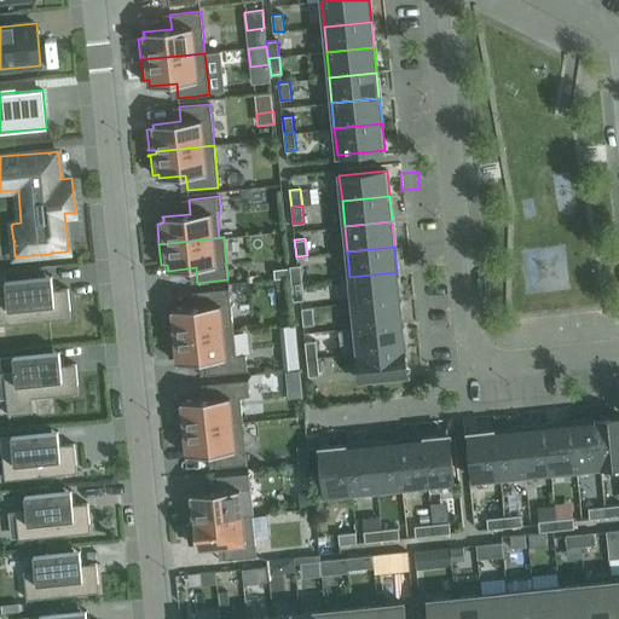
[(291,284),(302,283),(300,265),(289,266),(291,284)]
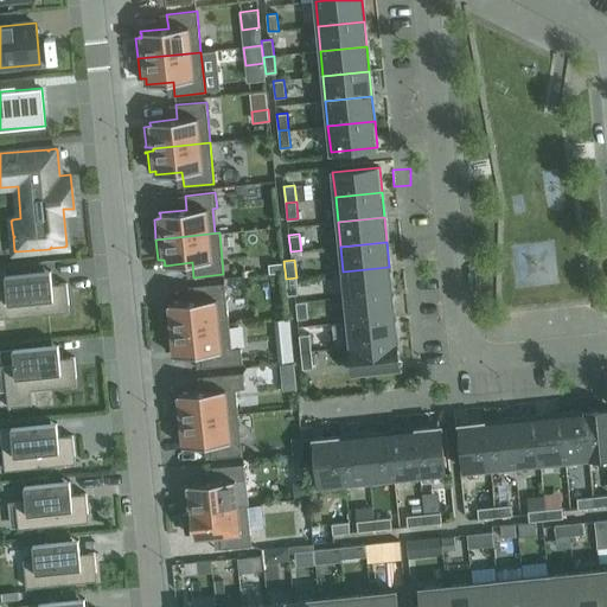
[(269,273),(283,272),(282,262),(268,263),(269,273)]
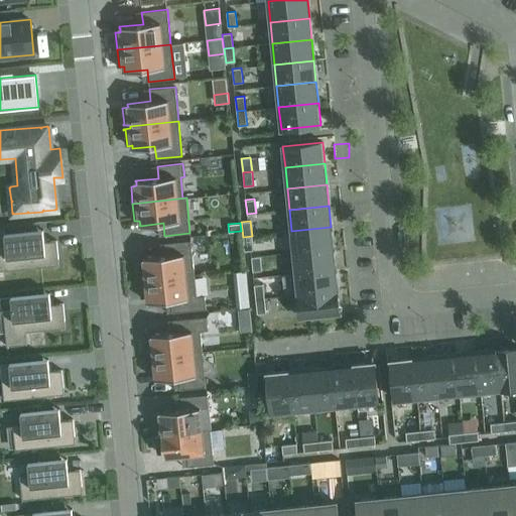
[(331,227),(291,231),(293,252),(333,248),(331,227)]
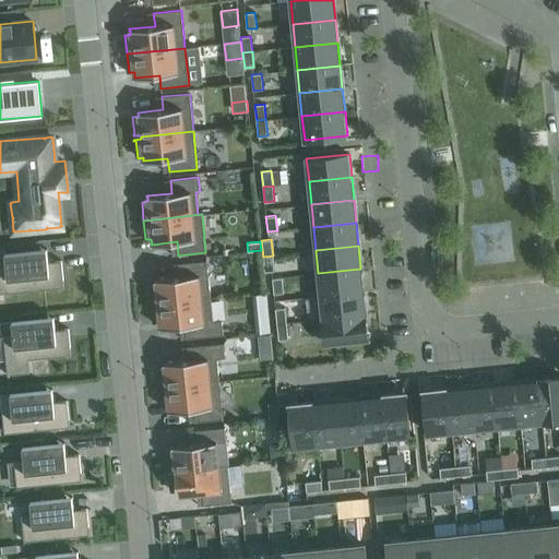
[(45,251),(45,249),(4,253),(7,266),(0,266),(0,293),(64,287),(61,261),(48,262),(47,251),(45,251)]
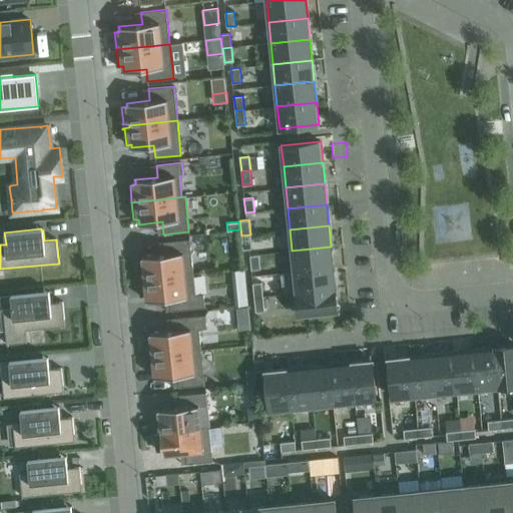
[(250,234),(241,235),(242,249),(251,248),(250,234)]
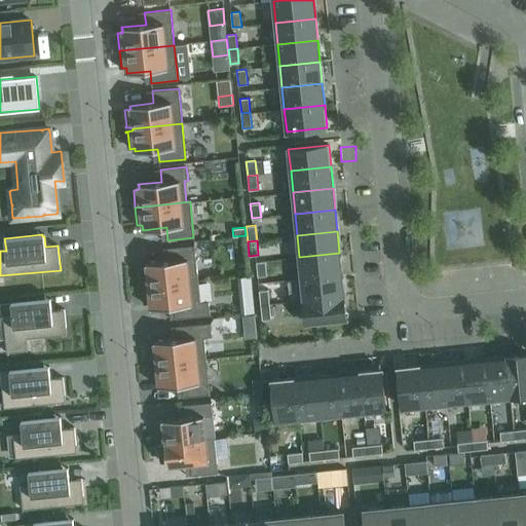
[(142,268),(143,286),(198,280),(194,245),(168,248),(170,260),(146,263),(146,264),(147,268),(142,268)]
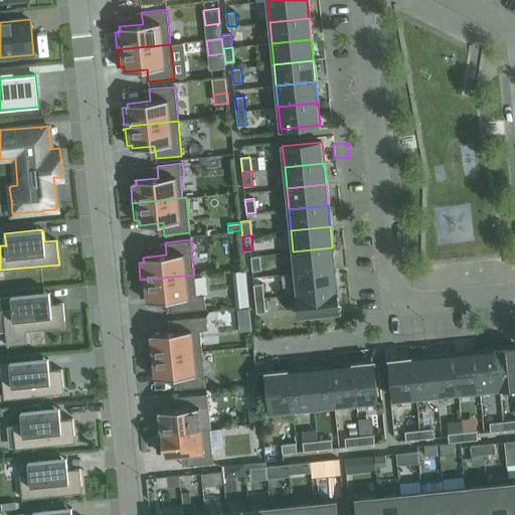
[(332,247),(293,251),(295,273),(335,269),(332,247)]
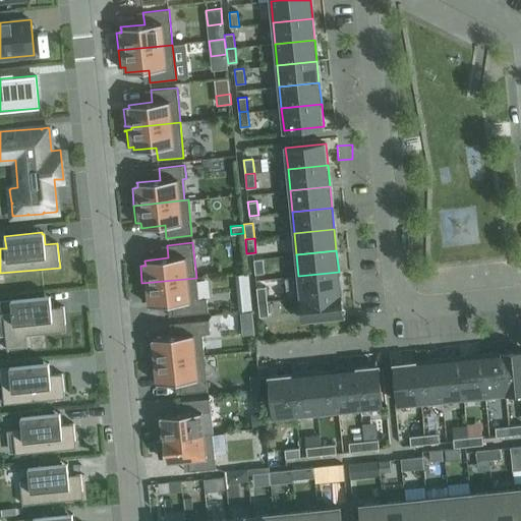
[(265,273),(263,258),(253,259),(255,274),(265,273)]
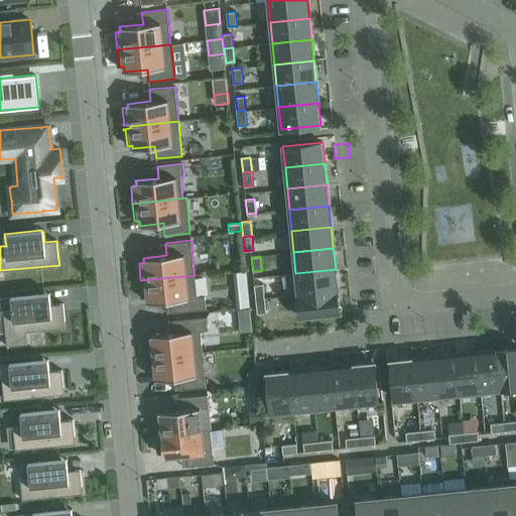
[(442,271),(460,269),(458,257),(440,260),(442,271)]
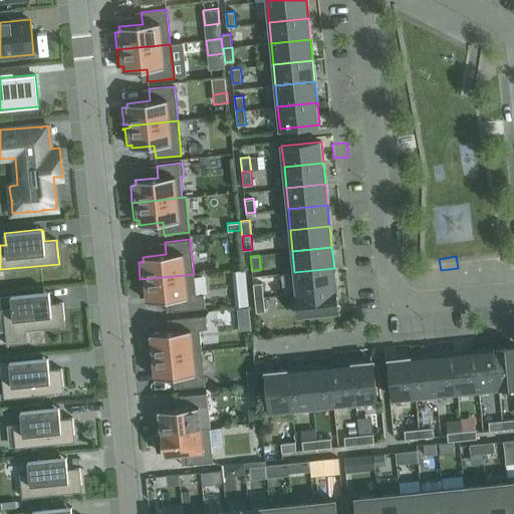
[(297,293),(336,289),(334,268),(294,272),(297,293)]
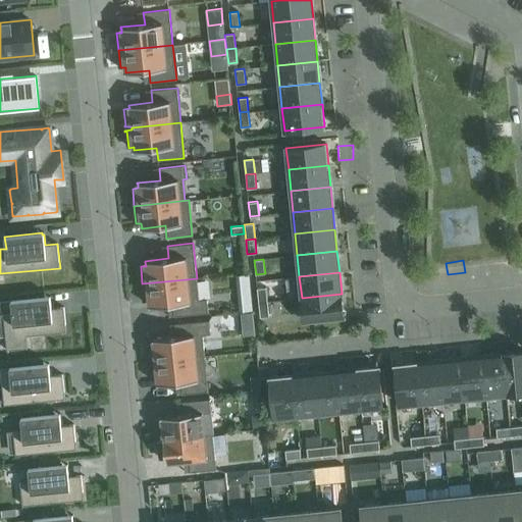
[(199,300),(197,278),(142,283),(144,301),(149,301),(150,305),(149,305),(149,306),(173,304),(174,316),(208,313),(207,299),(199,300)]
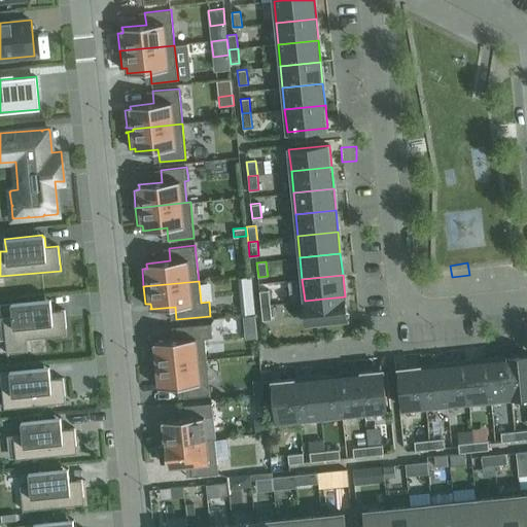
[(270,305),(269,290),(259,291),(261,306),(270,305)]
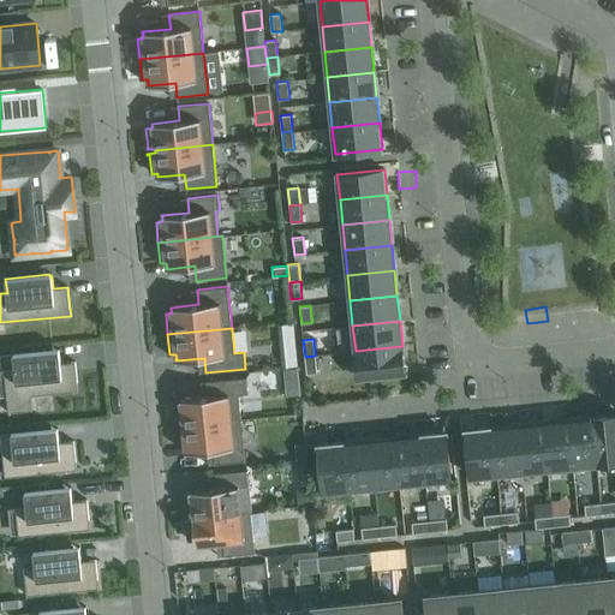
[(402,346),(356,351),(358,377),(405,372),(402,346)]
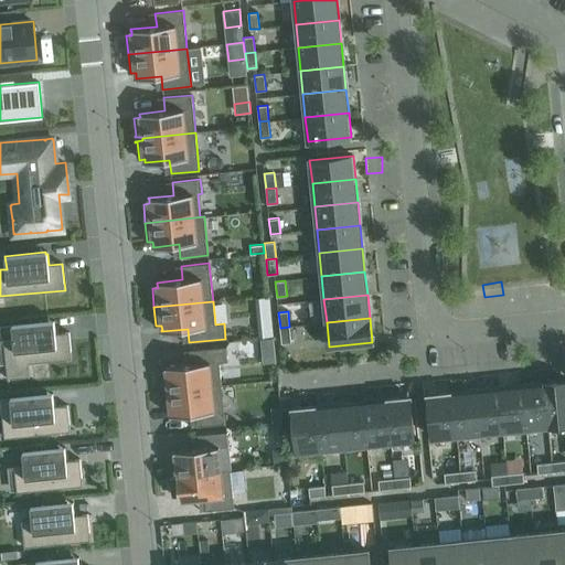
[(0,341),(3,341),(8,379),(30,376),(29,363),(72,359),(70,332),(55,333),(54,322),(52,322),(52,321),(12,324),(13,338),(0,339),(0,341)]
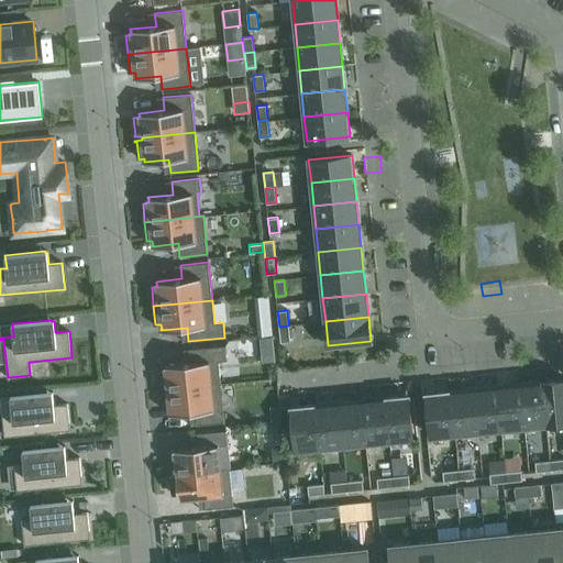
[(271,320),(257,321),(258,335),(272,334),(271,320)]
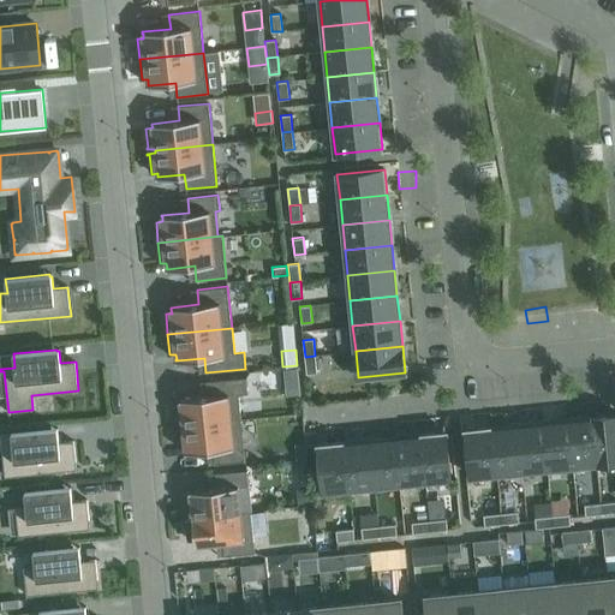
[(315,356),(305,357),(306,374),(317,372),(315,356)]
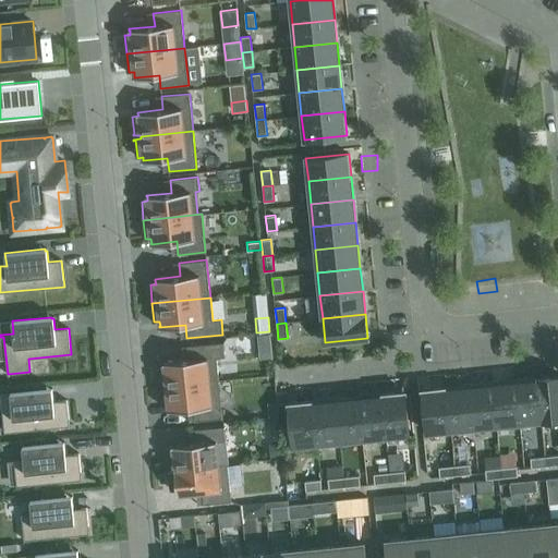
[(269,334),(257,335),(258,349),(271,348),(269,334)]
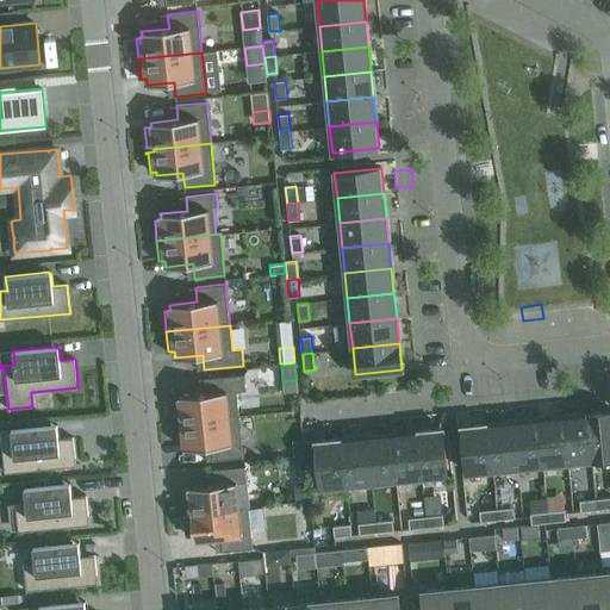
[(244,374),(205,379),(206,393),(179,396),(179,397),(180,402),(173,403),(175,423),(240,416),(236,391),(246,390),(244,374)]
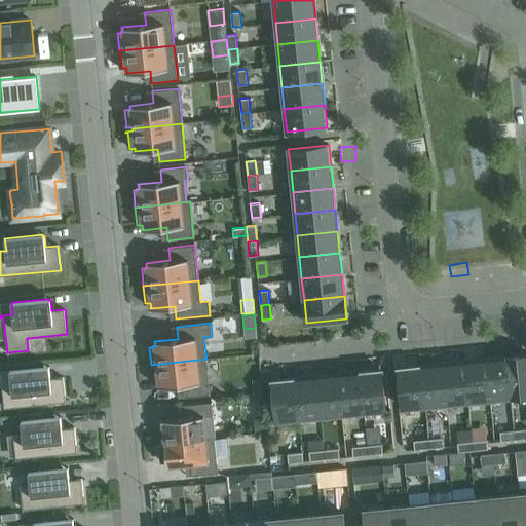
[(525,353),(506,357),(511,397),(525,395),(525,353)]
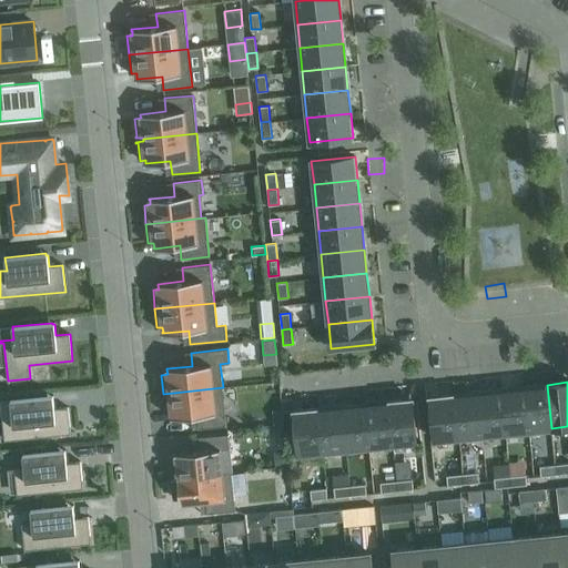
[(551,428),(547,385),(524,387),(528,430),(551,428)]
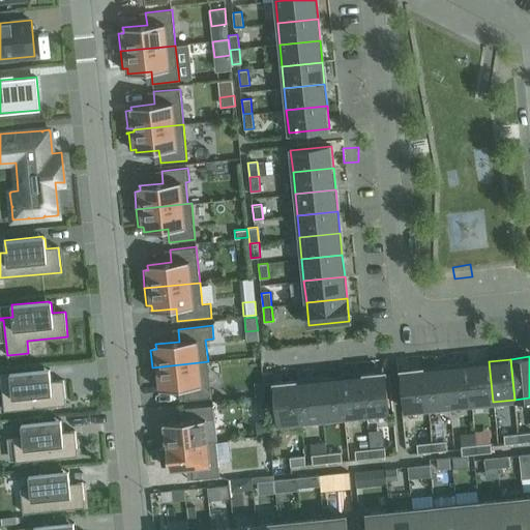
[(210,385),(208,361),(152,367),(154,385),(159,384),(159,388),(159,390),(184,387),(185,400),(211,398),(210,385)]
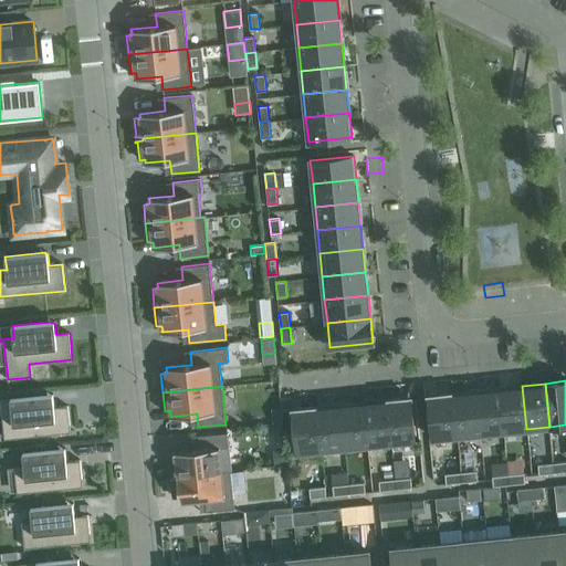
[(526,429),(522,386),(499,388),(503,431),(526,429)]
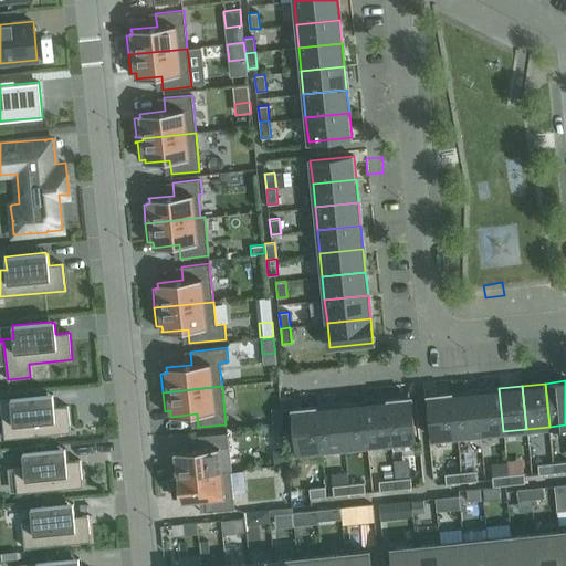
[(503,431),(499,388),(475,390),(480,433),(503,431)]
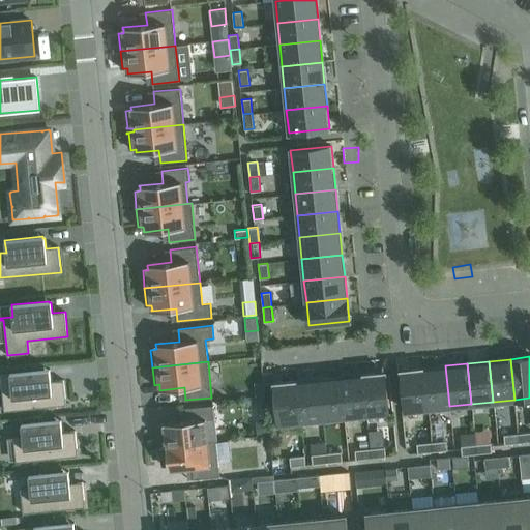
[(449,406),(445,365),(423,367),(428,408),(449,406)]
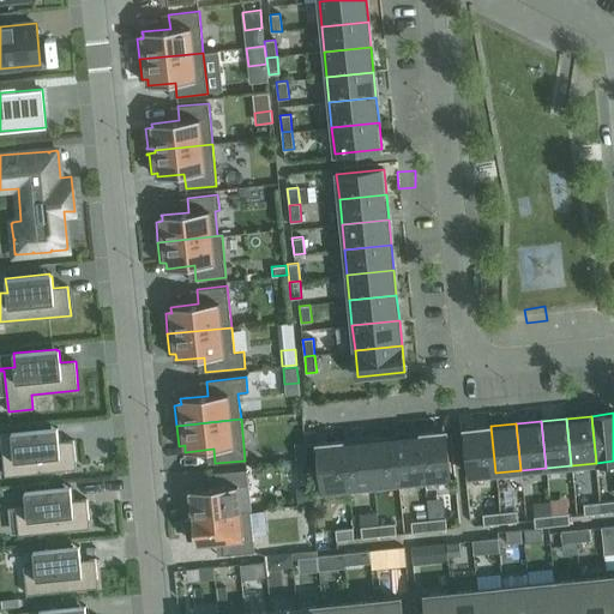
[(495,473),(491,426),(464,429),(469,476),(495,473)]
